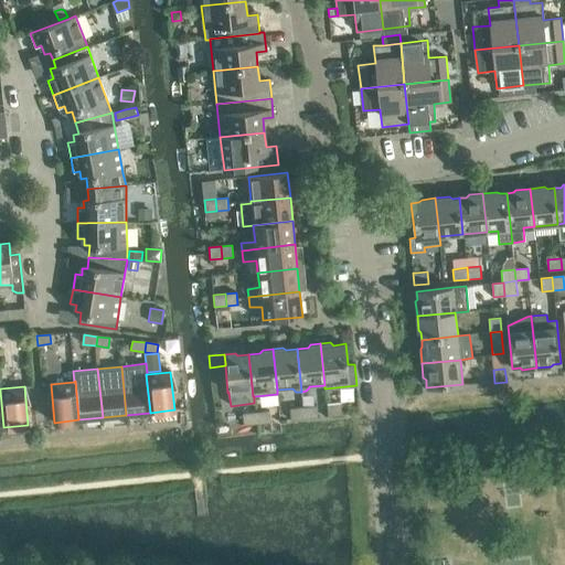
[(341,415),(341,414),(340,403),(327,404),(328,416),(341,415)]
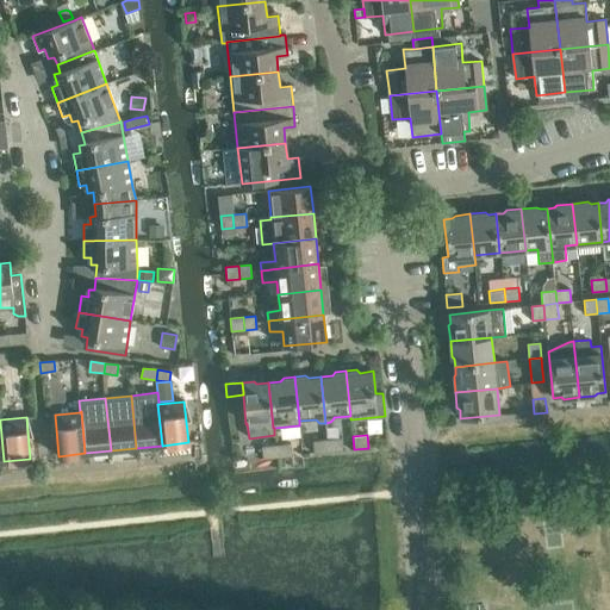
[(327,440),(328,452),(343,450),(342,437),(327,440)]
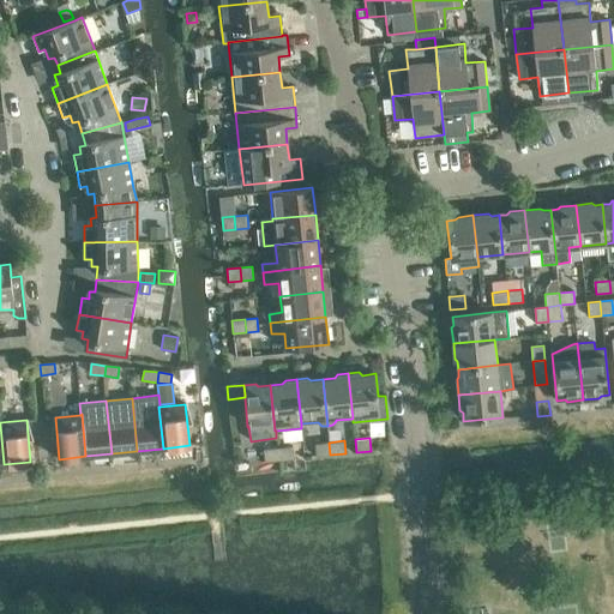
[(330,455),(329,443),(314,444),(315,456),(330,455)]
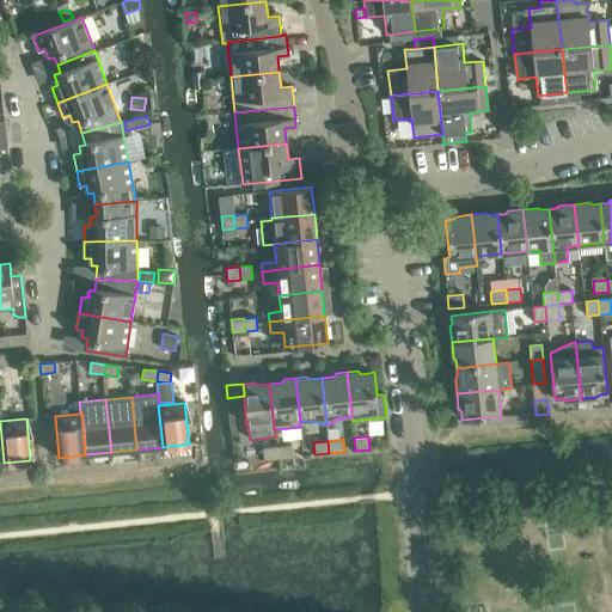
[(276,446),(277,459),(292,457),(291,445),(276,446)]
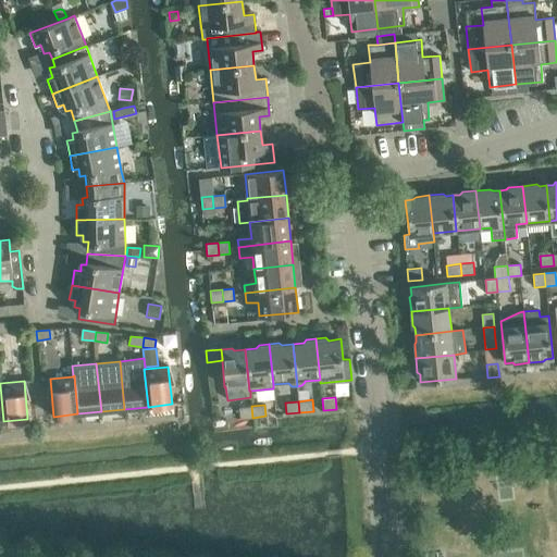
[(252,418),(251,406),(238,407),(239,419),(252,418)]
